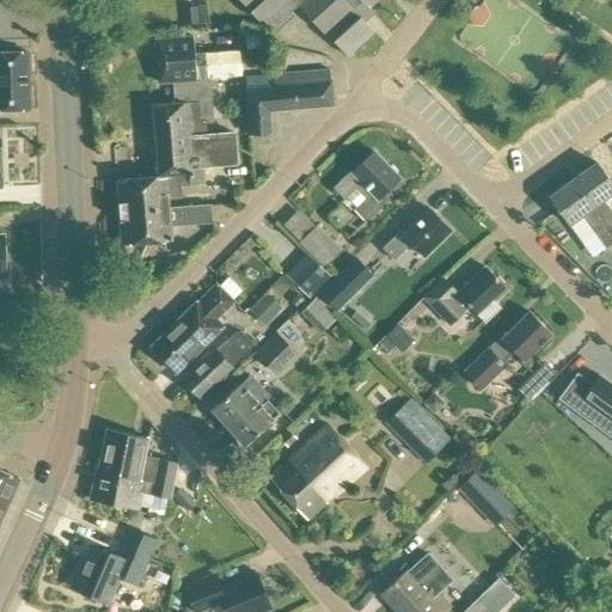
[(242,0),(259,20),(262,18),(275,34),(294,16),(291,12),(297,6),(301,11),(303,10),(325,35),(326,34),(349,60),(377,35),(365,23),(374,14),(371,11),(381,0),(242,0)]
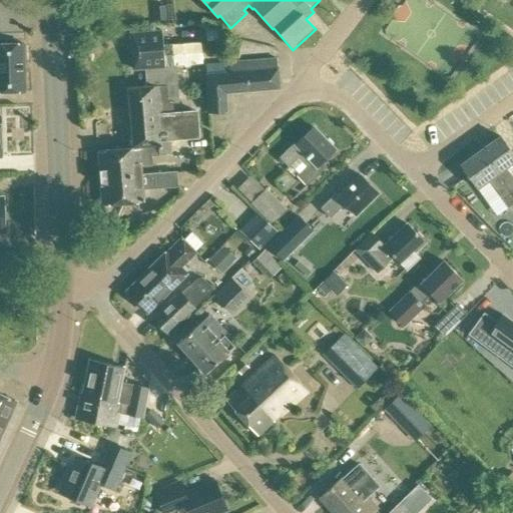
[(165,6),(151,7),(153,25),(167,23),(165,6)]
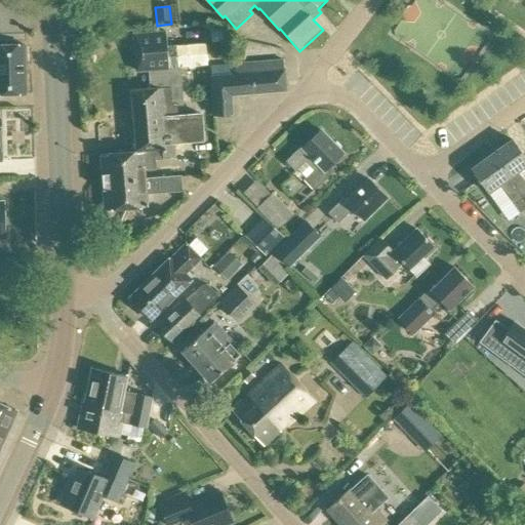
[(164,153),(164,157),(175,156),(174,142),(203,139),(201,114),(178,116),(177,104),(184,104),(180,65),(207,63),(205,42),(164,45),(163,31),(135,33),(137,70),(150,69),(151,88),(132,89),(137,150),(144,150),(144,149),(162,147),(163,153),(164,153)]
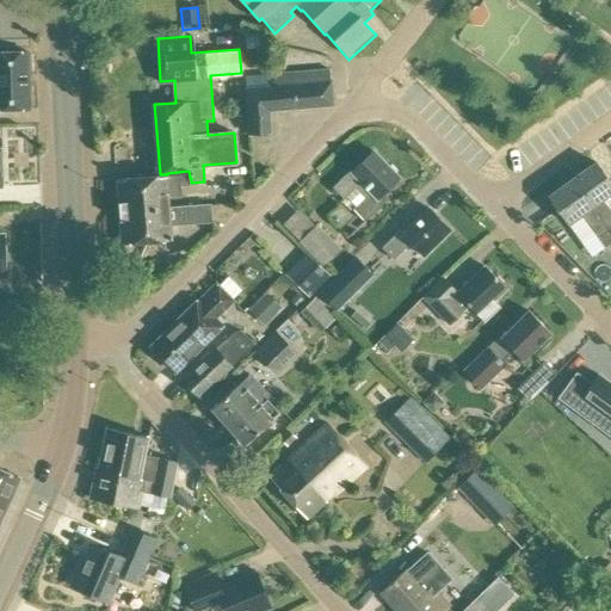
[(0,110),(30,110),(29,50),(0,51),(0,110)]
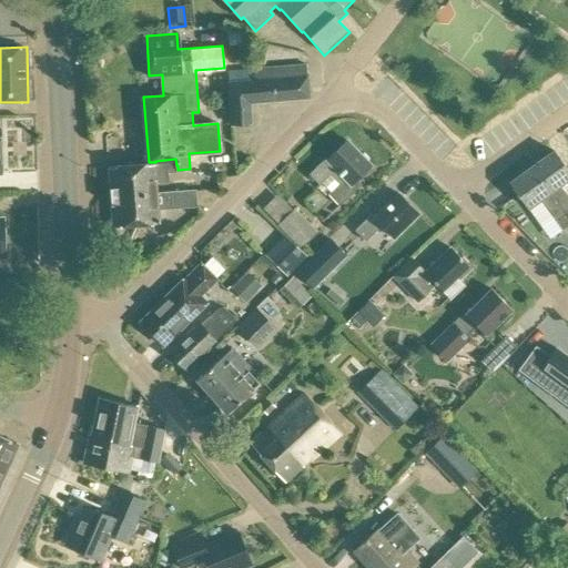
[(249,103),(308,98),(306,64),(253,69),(254,79),(229,81),(232,124),(251,123),(249,103)]
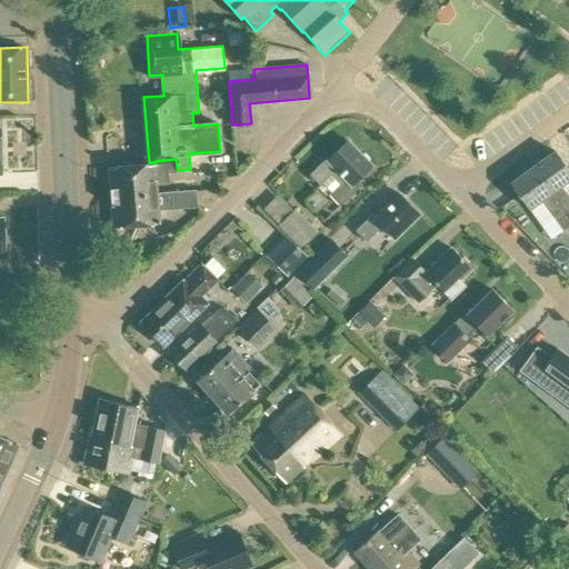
[(363,153),(360,153),(347,140),(327,160),(327,159),(311,175),(321,185),(329,193),(341,206),(362,185),(357,180),(371,166),(368,162),(369,159),(363,153)]
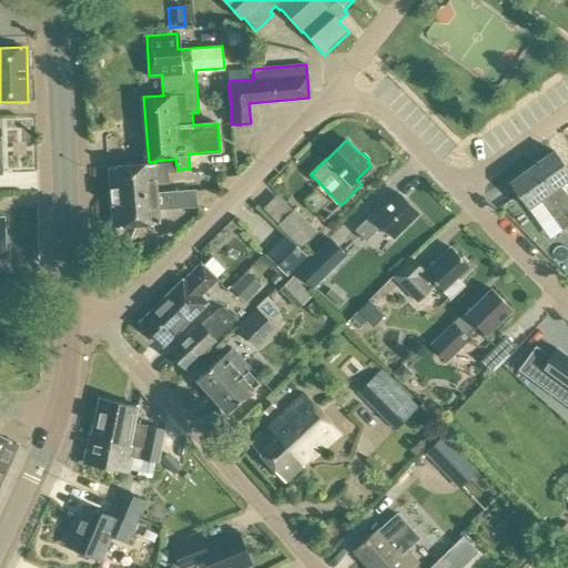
[(533,168),(566,214),(567,212),(567,195),(560,184),(567,178),(567,170),(554,151),(533,168)]
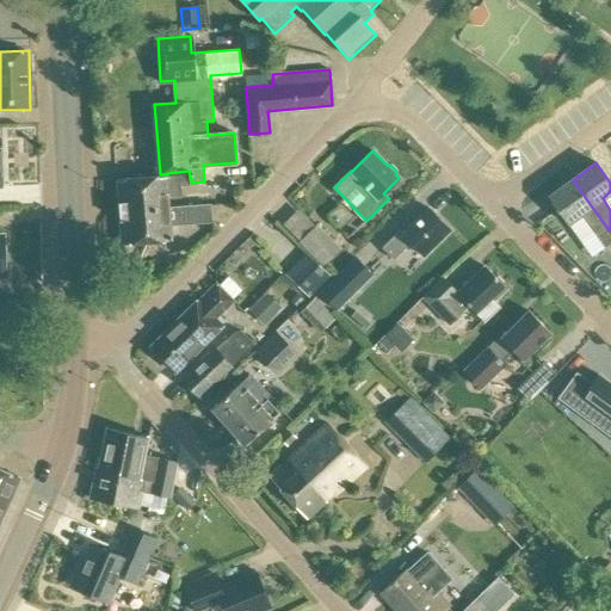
[(180,184),(191,183),(191,178),(190,178),(189,171),(167,173),(167,174),(160,174),(117,178),(119,210),(123,210),(171,207),(171,205),(171,196),(181,195),(180,184)]
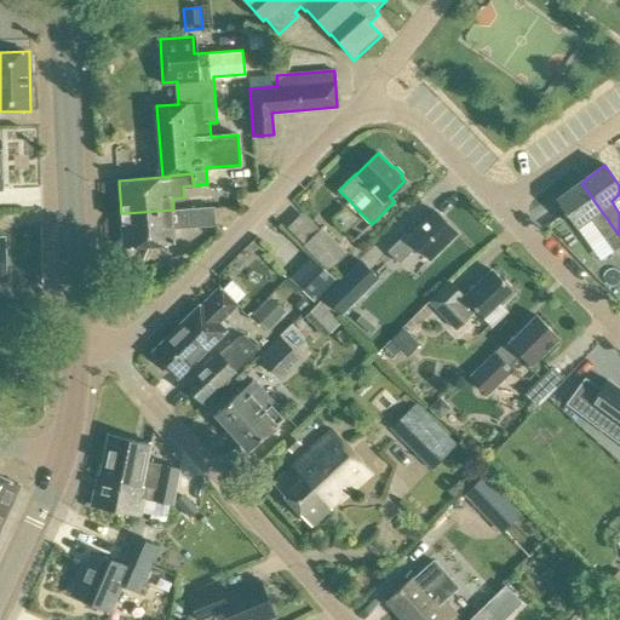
[(607,242),(618,234),(581,183),(557,200),(577,227),(590,217),(607,242)]
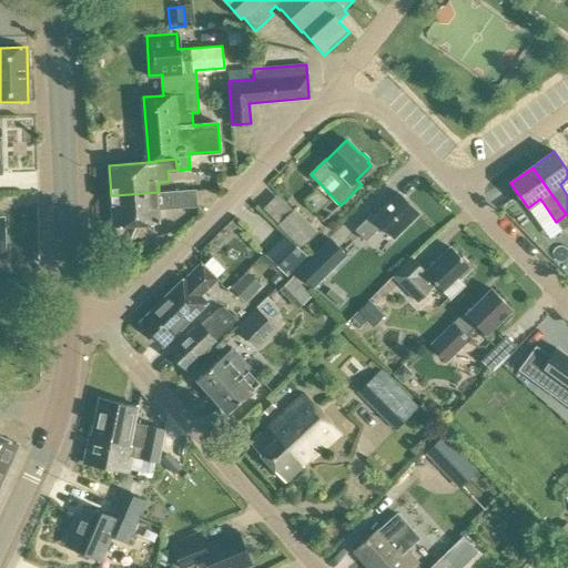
[(114,195),(111,195),(113,226),(161,222),(160,209),(196,205),(195,189),(159,191),(159,192),(114,195)]
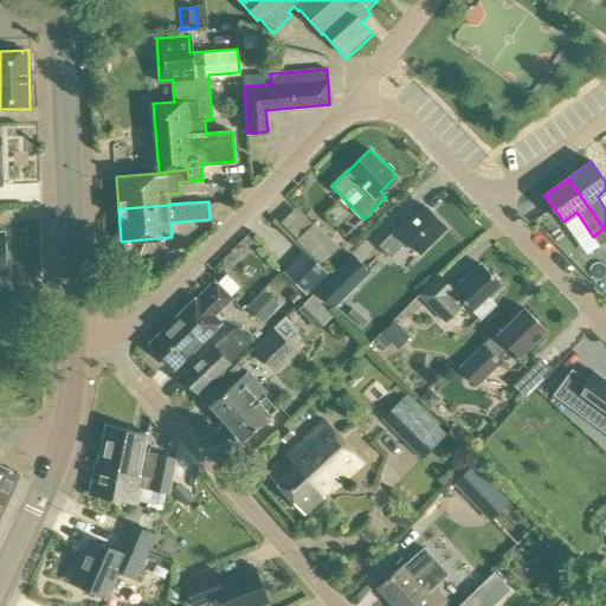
[(407,240),(410,243),(419,253),(445,229),(425,206),(399,232),(397,230),(379,246),(388,257),(407,240)]
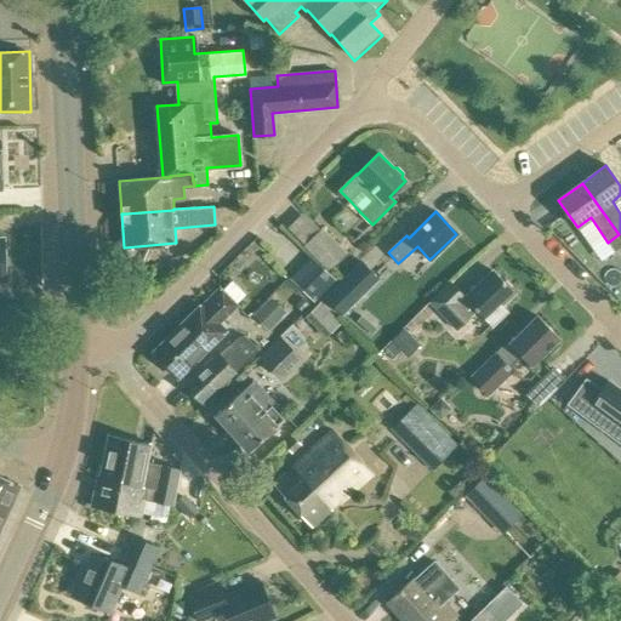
[(318,229),(309,237),(300,246),(324,271),(342,252),(318,229)]
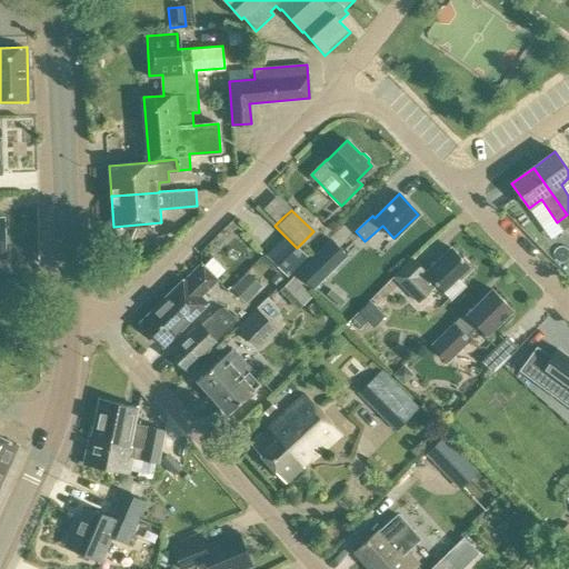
[(328,237),(325,241),(307,259),(292,275),(309,290),(325,272),(320,269),(340,248),(328,237)]
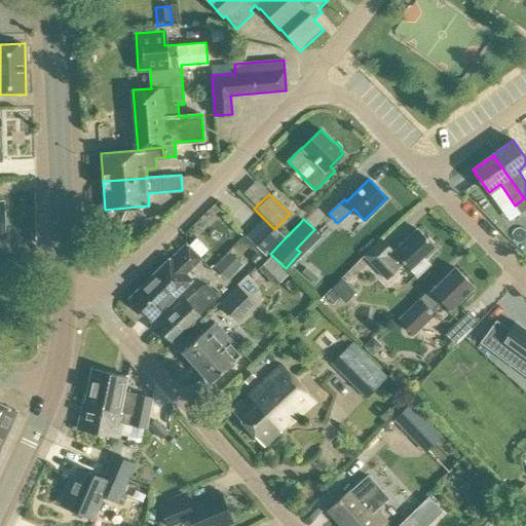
[(248,242),(263,257),(282,238),(266,224),(248,242)]
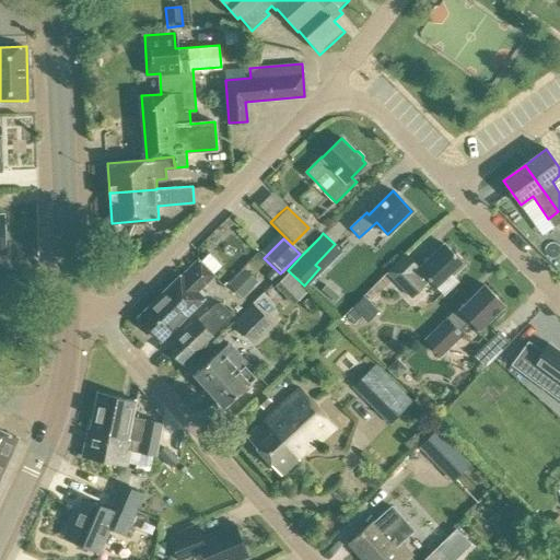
[(444,244),(419,268),(405,255),(386,272),(410,298),(429,280),(442,294),(456,281),(451,275),(463,264),(444,244)]
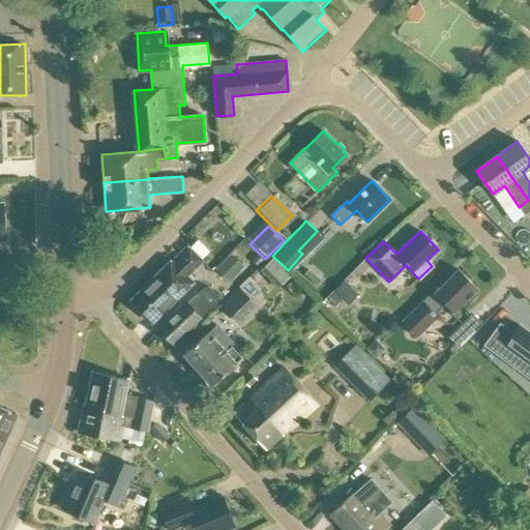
[(200,262),(185,247),(131,299),(152,321),(196,280),(189,272),(200,262)]
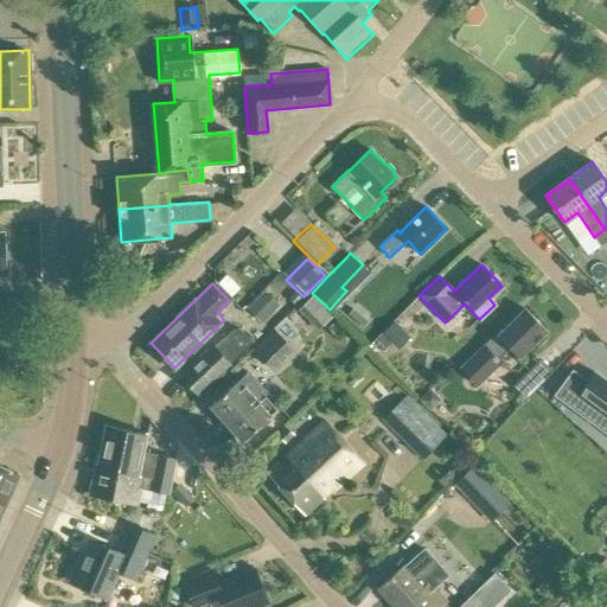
[(264,291),(246,310),(261,324),(279,305),(264,291)]
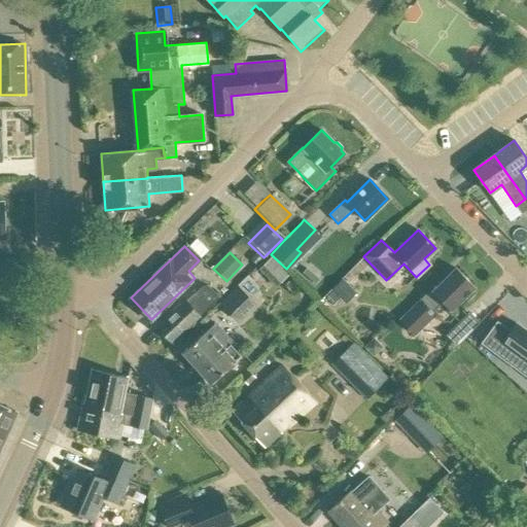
[(430,289),(412,308),(399,319),(414,335),(435,314),(432,311),(442,301),(449,309),(462,296),(467,300),(472,293),(469,289),(472,286),(455,268),(432,290),(430,289)]
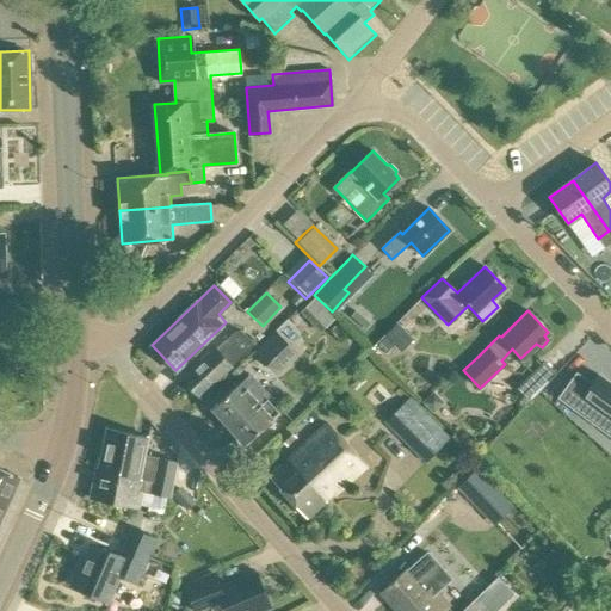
[(399,352),(412,340),(396,325),(378,343),(387,351),(392,345),(399,352)]
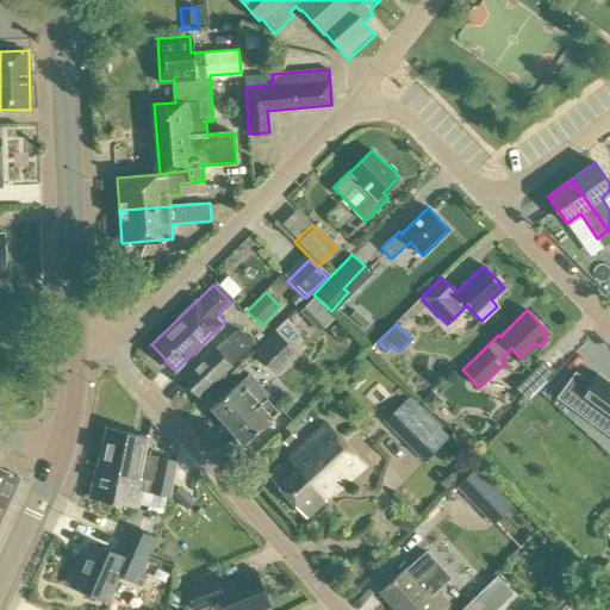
[(274,372),(296,352),(274,329),(254,350),(274,372)]
